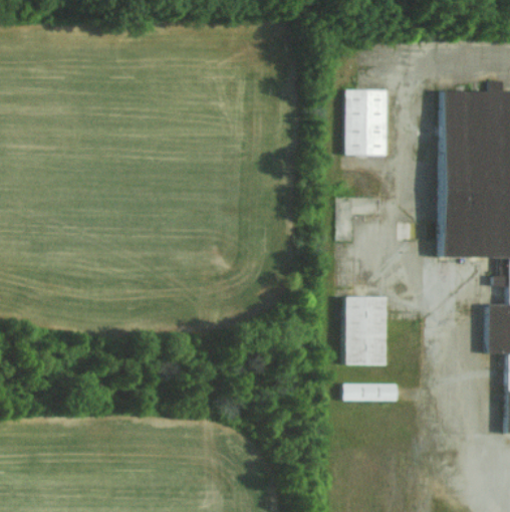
[(345,155),(387,156),(388,90),(346,90),(345,155)]
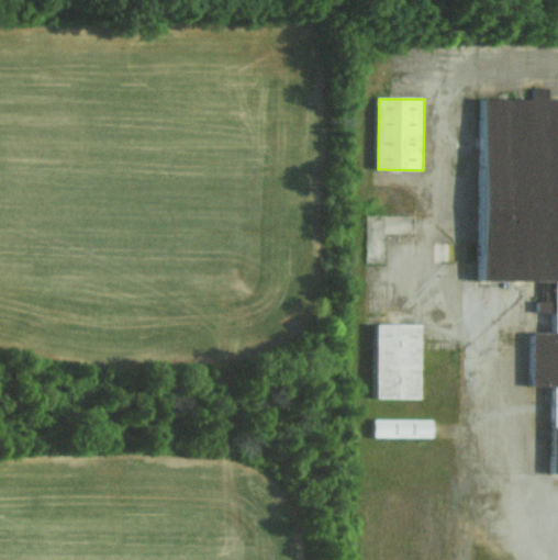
[(484,280),(546,282),(547,288),(547,301),(539,303),(539,313),(557,313),(557,197),(556,196),(544,194),(539,182),(540,167),(550,168),(550,172),(557,172),(557,101),(490,99),(489,107),(490,108),(484,280)]
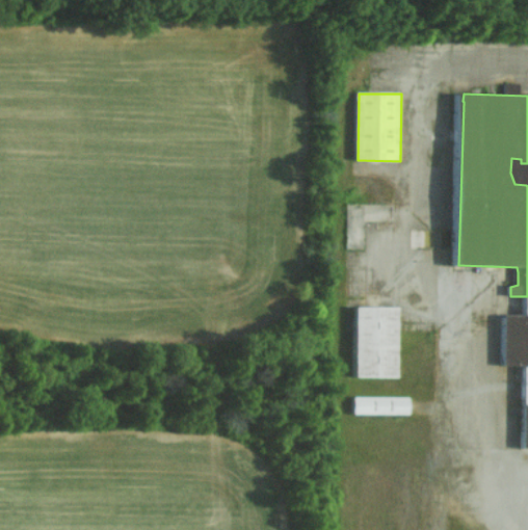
[(400,378),(400,308),(359,308),(358,377),(400,378)]
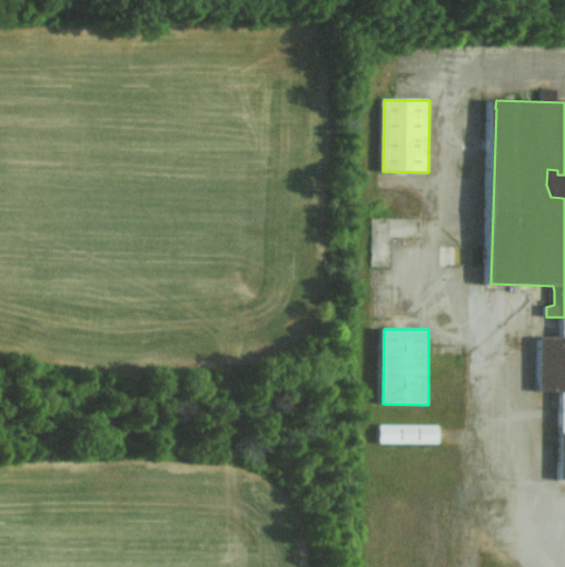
[(564,338),(542,338),(543,391),(564,391),(564,338)]
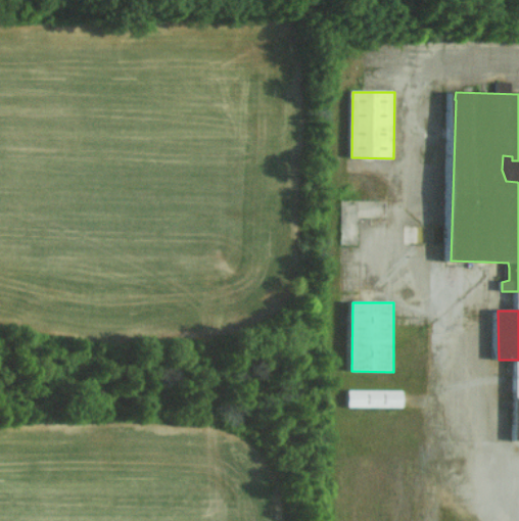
[(405,408),(405,390),(349,390),(349,408),(405,408)]
